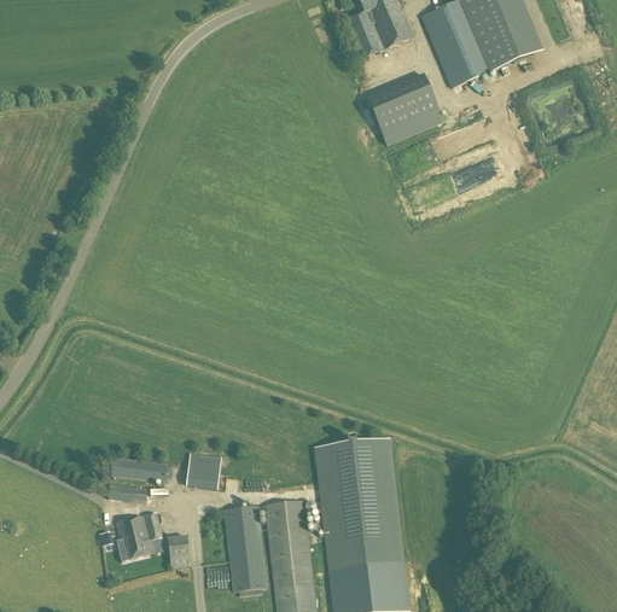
[(360,0),(364,9),(379,48),(413,34),(400,0),(360,0)]
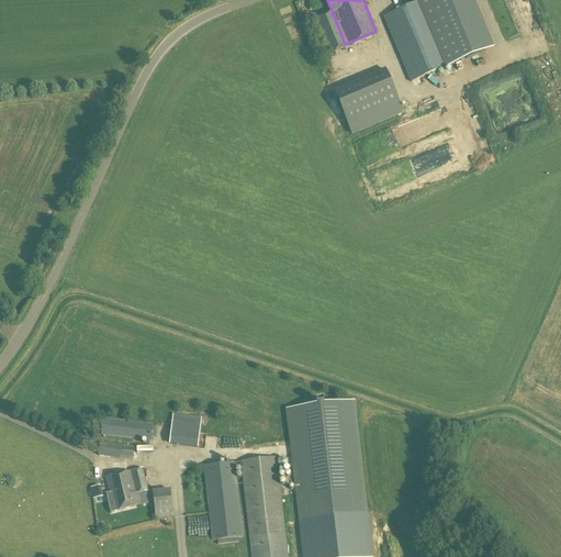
[(408,78),(452,59),(484,46),(463,0),(408,0),(381,12),(408,78)]
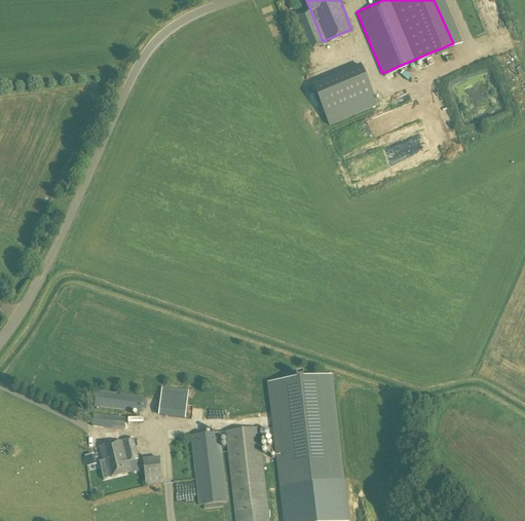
[(306,48),(323,41),(309,7),(292,14),(306,48)]
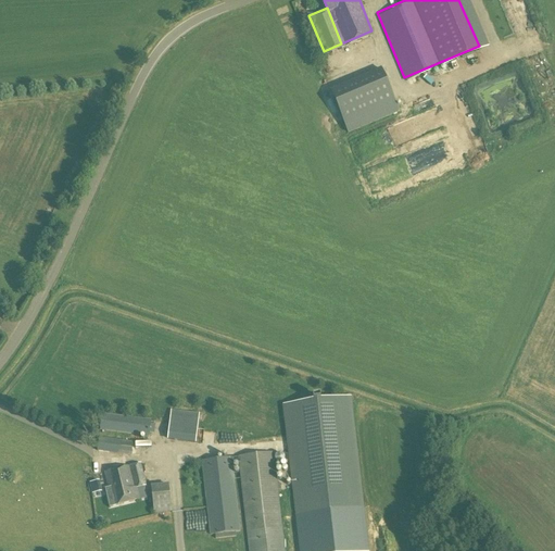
[(477,82),(489,120),(526,108),(515,71),(477,82)]
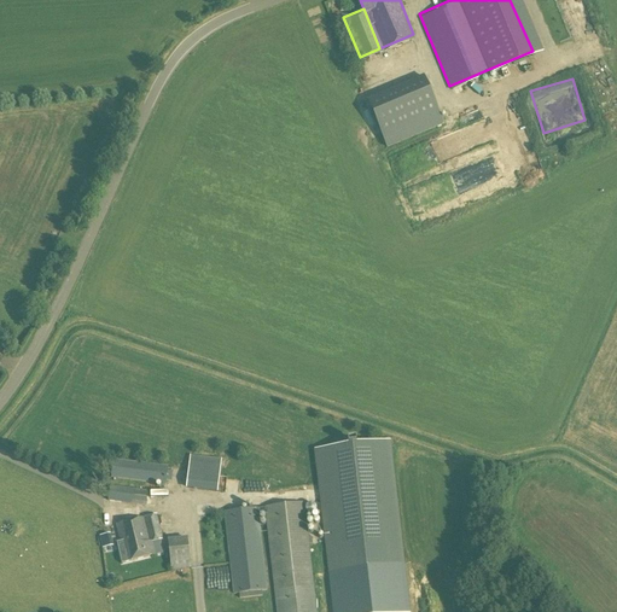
[(365,104),(379,141),(436,118),(421,81),(365,104)]
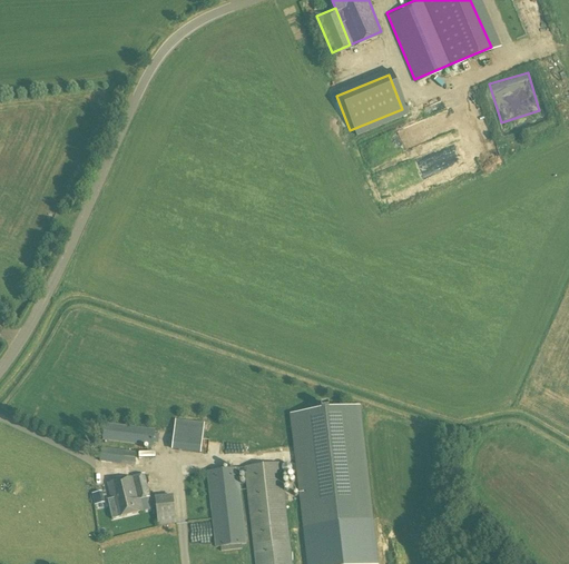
[(360,402),(287,409),(301,523),(373,514),(360,402)]
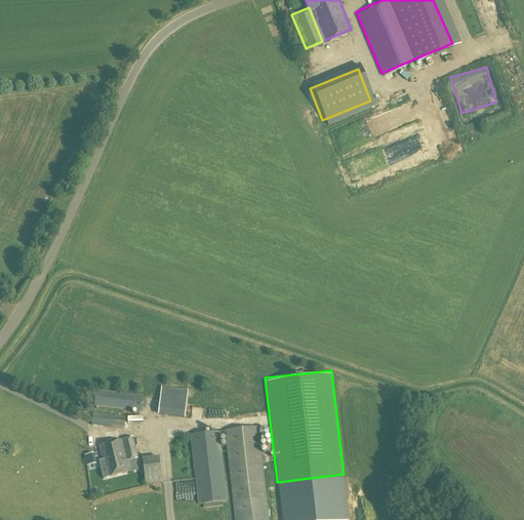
[(185,413),(188,385),(160,382),(157,409),(185,413)]
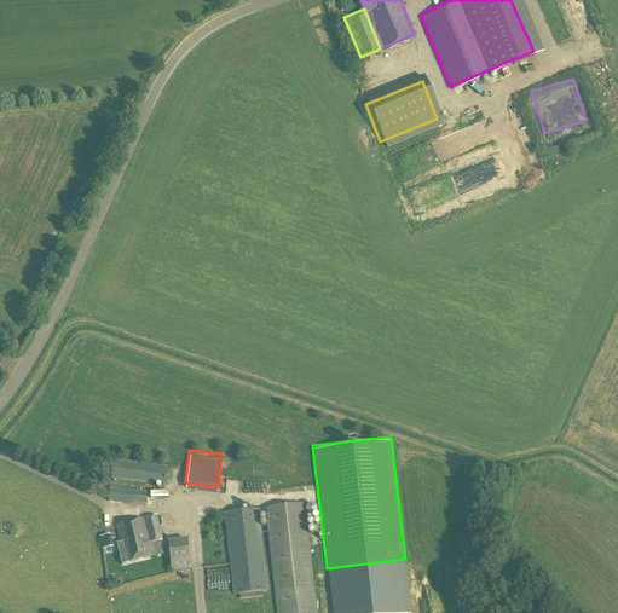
[(167,462),(113,455),(111,460),(107,458),(105,469),(110,469),(109,473),(166,480),(166,475),(171,476),(172,467),(167,467),(167,462)]
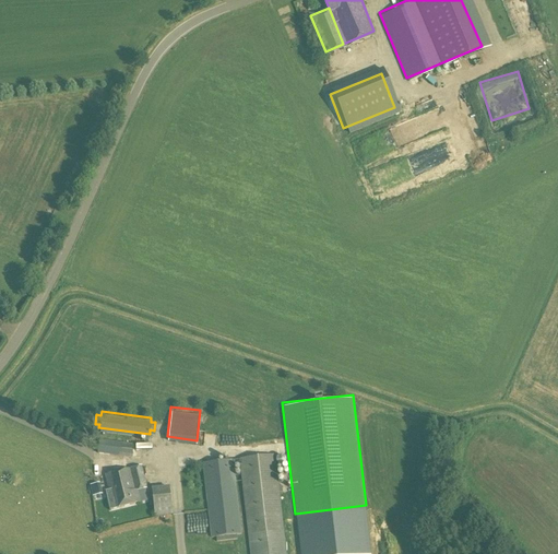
[(133,439),(98,435),(97,437),(93,437),(92,445),(96,446),(96,448),(131,452),(133,439)]
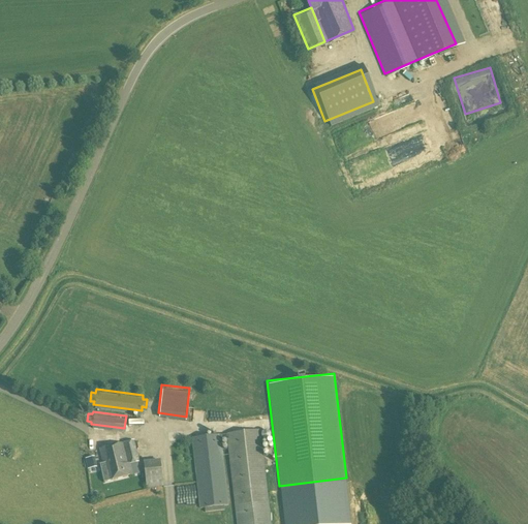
[(271,523),(268,497),(259,426),(226,430),(227,430),(220,431),(220,430),(191,434),(199,504),(204,503),(204,507),(223,505),(223,501),(227,500),(220,436),(227,435),(235,500),(234,501),(236,523),(271,523)]
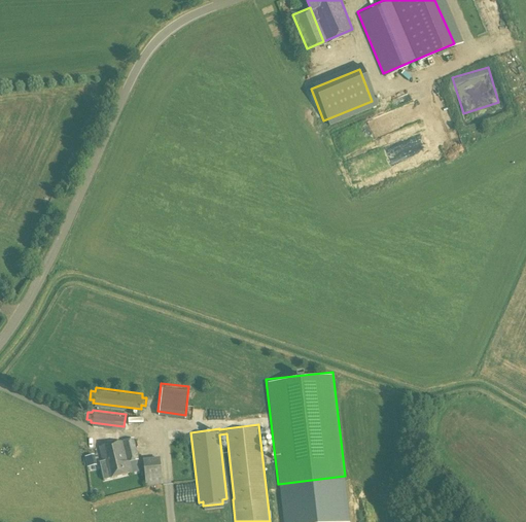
[(103,477),(139,467),(136,456),(138,455),(133,435),(99,443),(103,458),(99,459),(103,477)]
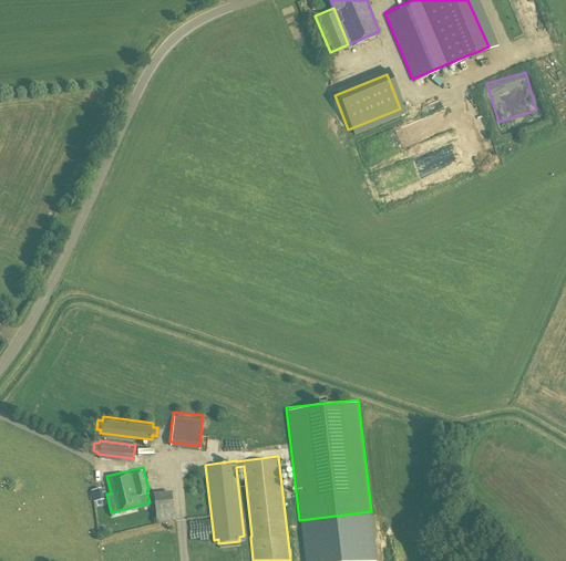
[(91,492),(100,491),(100,481),(90,482),(91,492)]
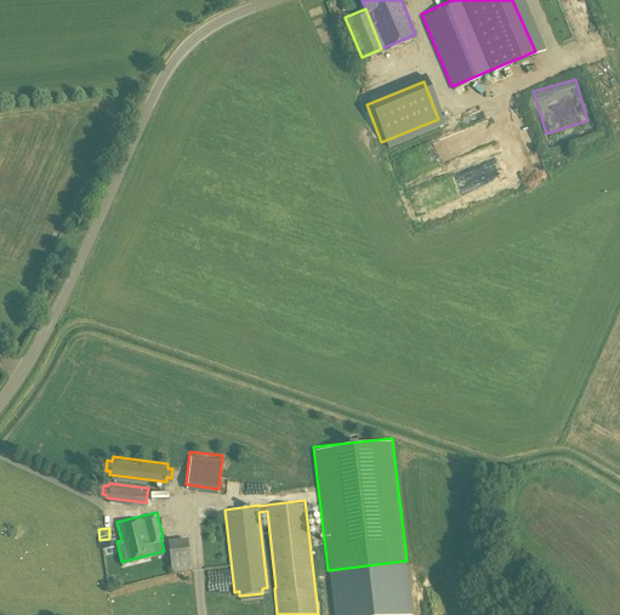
[(171,568),(191,565),(188,535),(168,536),(171,568)]
